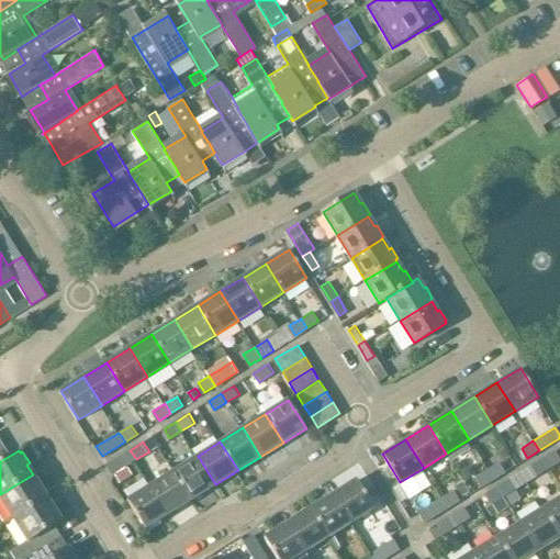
[(113,473),(136,459),(130,450),(108,464),(113,473)]
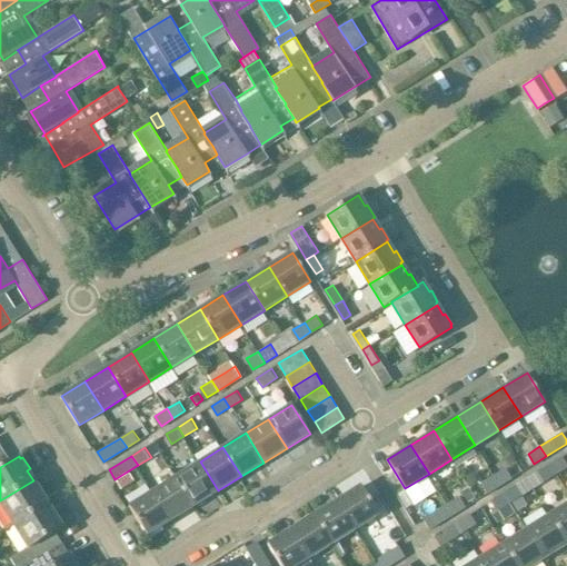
[(564,456),(551,464),(557,472),(566,466),(566,460),(564,456)]
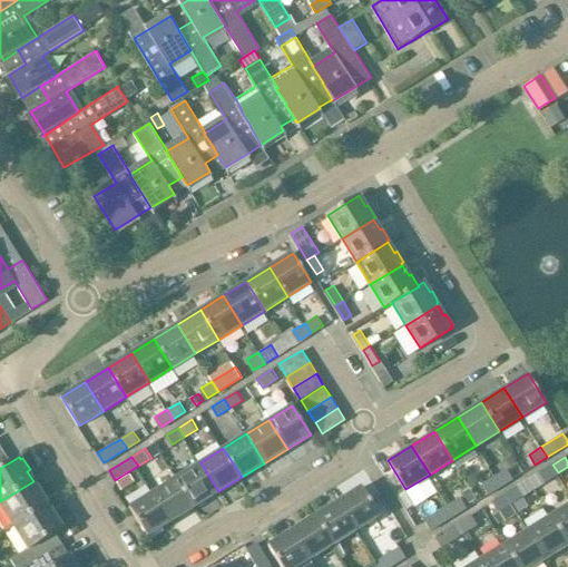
[(195,506),(218,491),(201,462),(177,477),(195,506)]
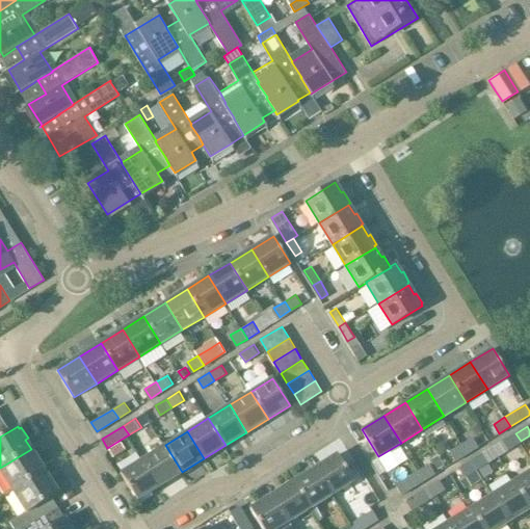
[(521,441),(515,433),(504,440),(509,448),(521,441)]
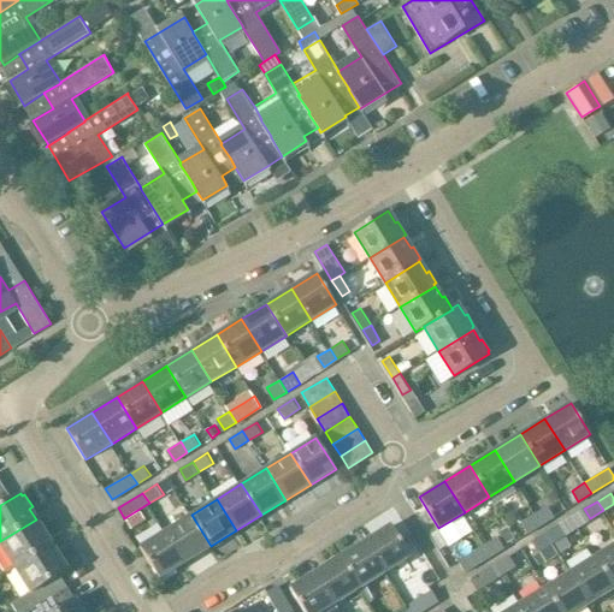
[(548,505),(535,514),(542,523),(555,516),(548,505)]
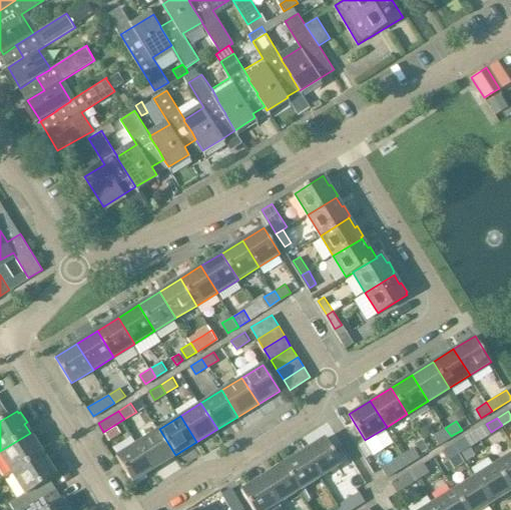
[(451,436),(445,428),(435,435),(440,443),(451,436)]
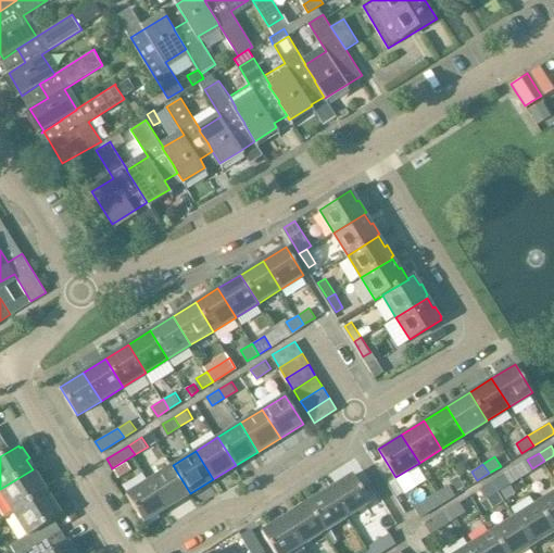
[(190,493),(173,465),(150,479),(167,507),(190,493)]
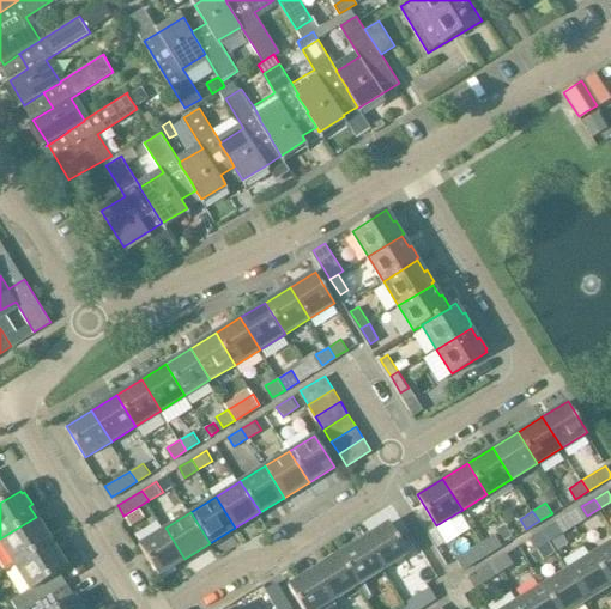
[(37,517),(36,517),(0,539),(0,540),(14,565),(52,541),(44,530),(47,529),(38,516),(37,517)]
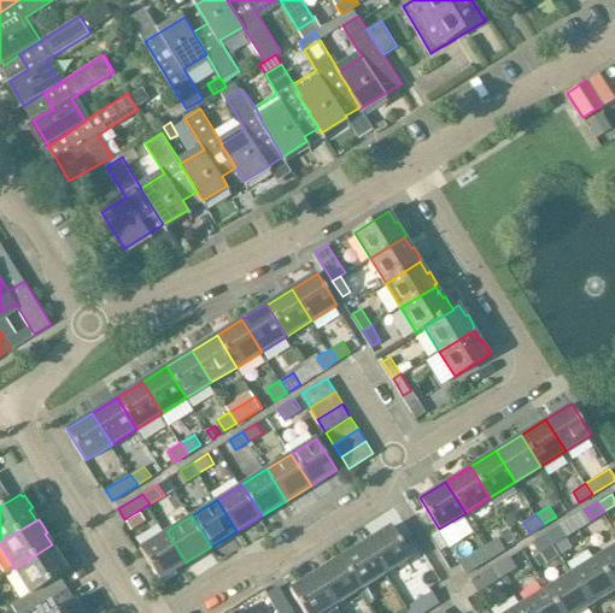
[(392,525),(367,541),(386,573),(411,558),(392,525)]
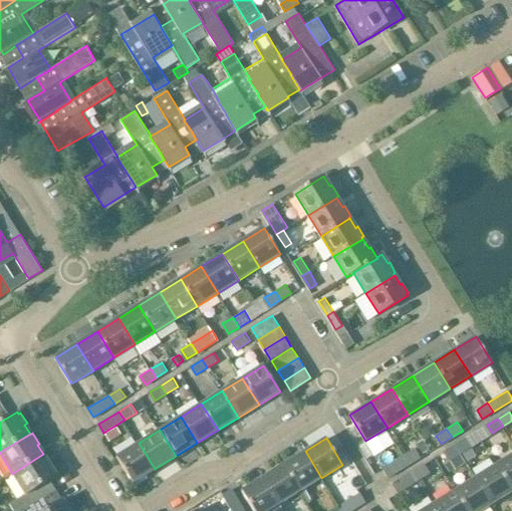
[(468,438),(457,444),(462,453),(473,446),(468,438)]
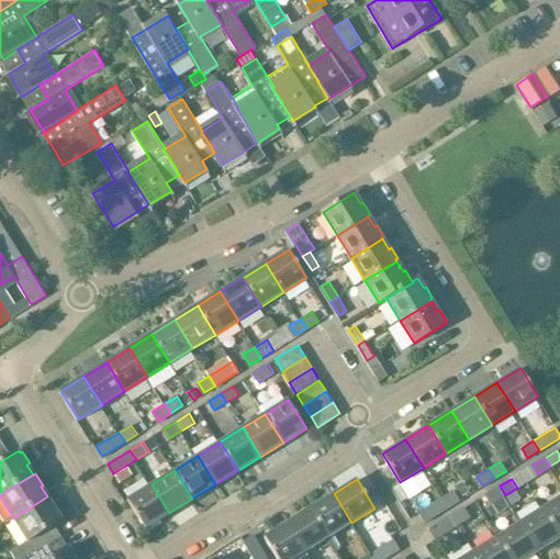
[(146,527),(169,513),(152,484),(129,499),(146,527)]
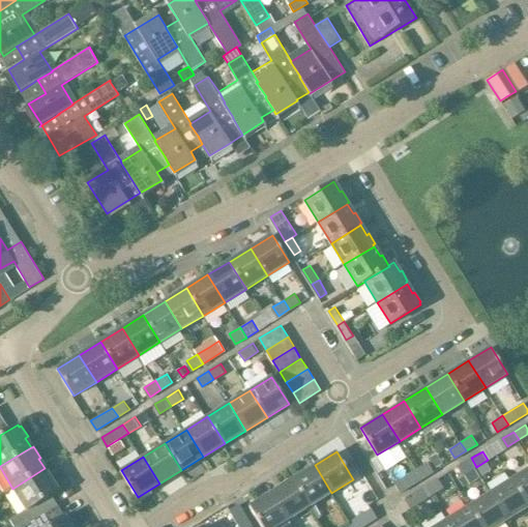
[(476,467),(471,458),(460,465),(465,474),(476,467)]
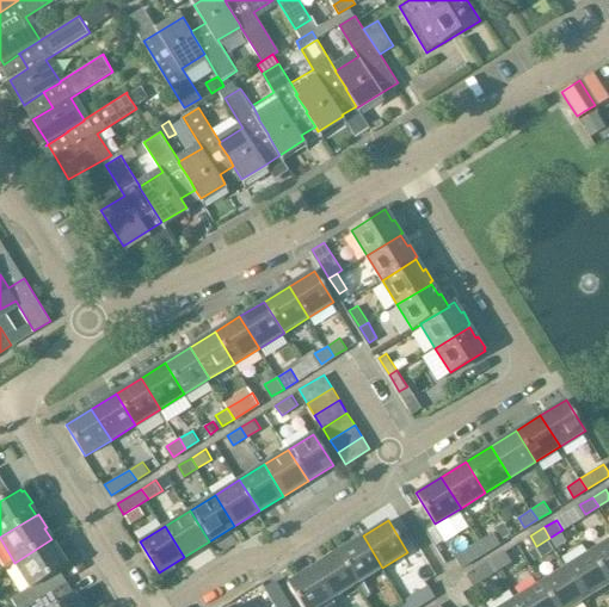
[(494,532),(480,540),(486,551),(500,542),(494,532)]
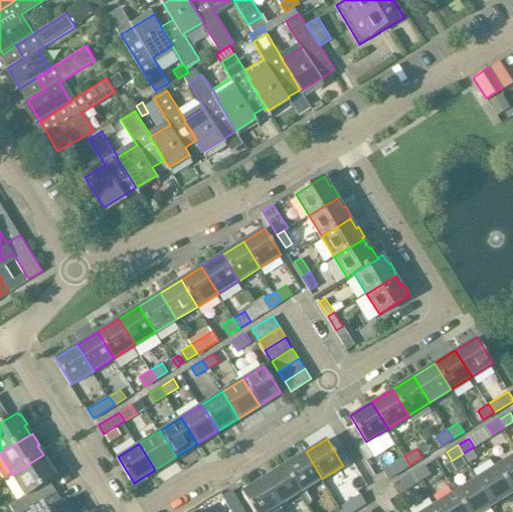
[(306,452),(285,465),(302,492),(322,479),(306,452)]
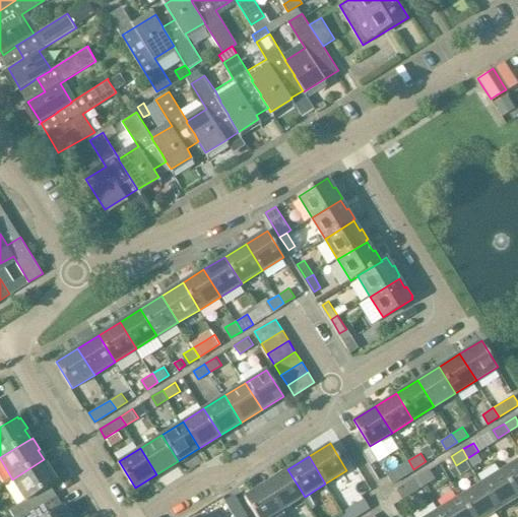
[(49,468),(44,459),(12,479),(25,500),(10,509),(14,516),(22,516),(57,496),(50,486),(58,480),(57,478),(58,478),(51,467),(49,468)]
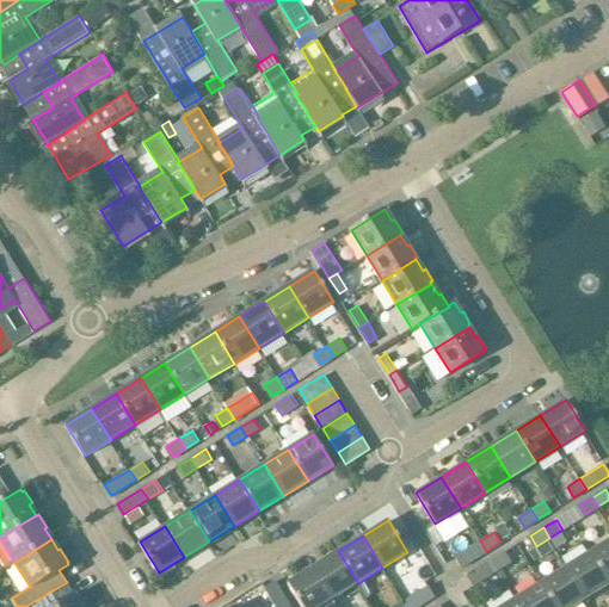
[(608,539),(590,551),(608,580),(608,539)]
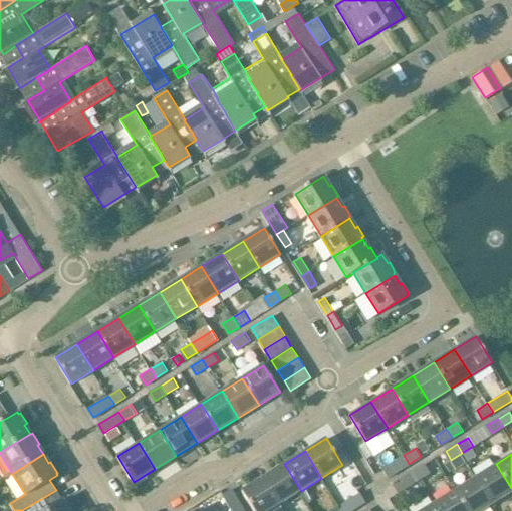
[(404,455),(384,468),(389,476),(409,464),(404,455)]
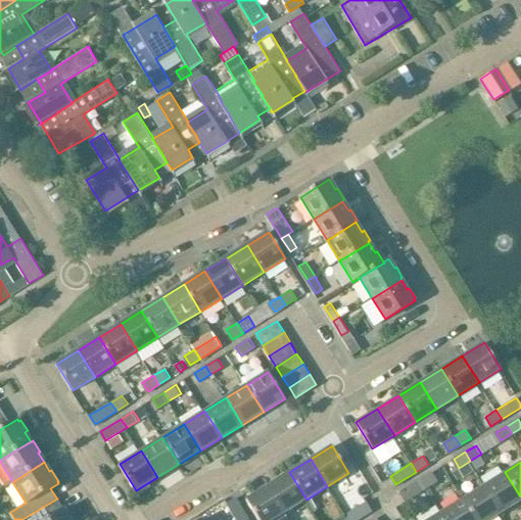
[(289,472),(268,485),(285,513),(306,500),(289,472)]
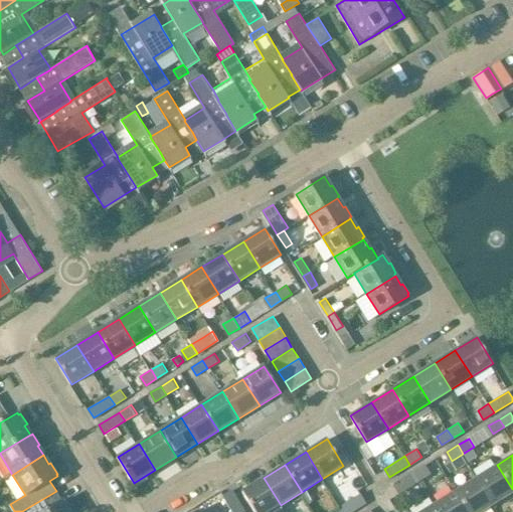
[(426,465),(414,472),(419,481),(432,473),(426,465)]
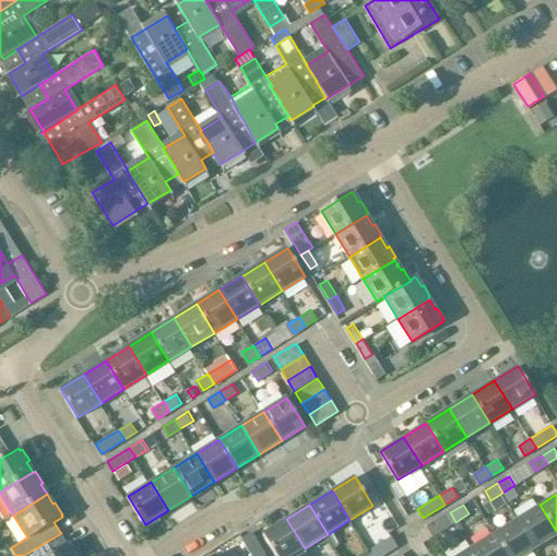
[(540,505),(518,519),(535,547),(556,535),(556,531),(540,505)]
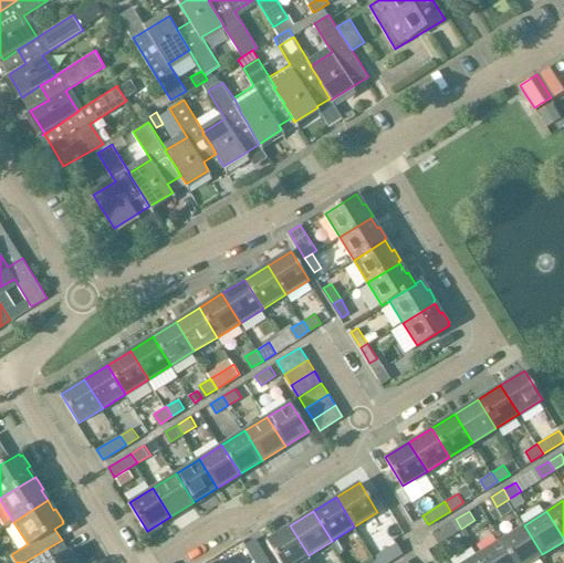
[(456,519),(434,532),(439,542),(461,529),(456,519)]
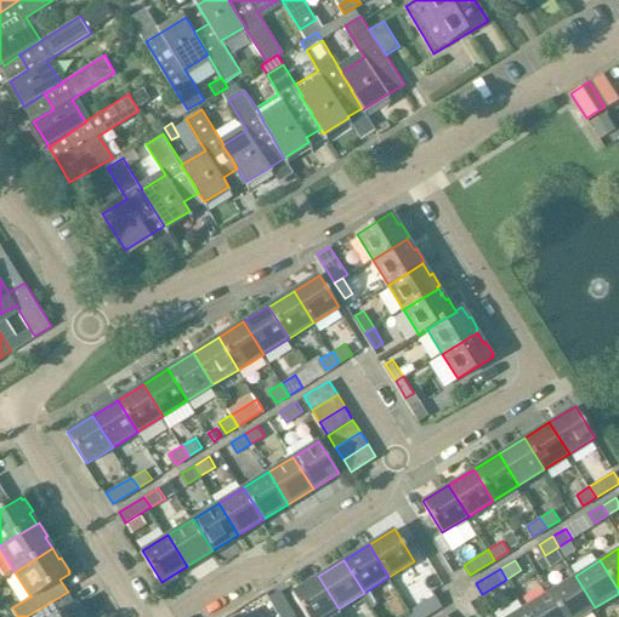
[(324,616),(339,609),(318,576),(293,592),(308,616),(324,616)]
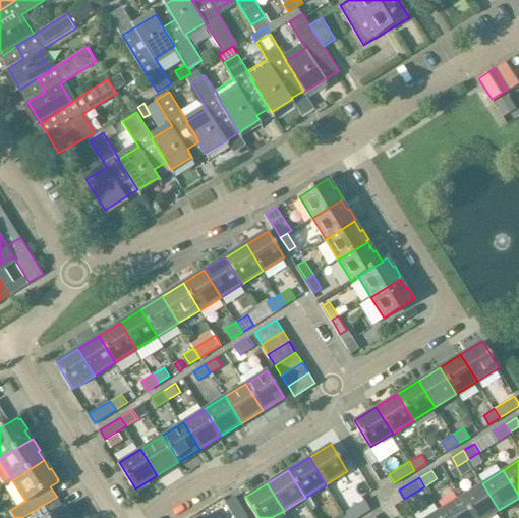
[(482,483),(461,497),(473,517),(486,517),(499,510),(482,483)]
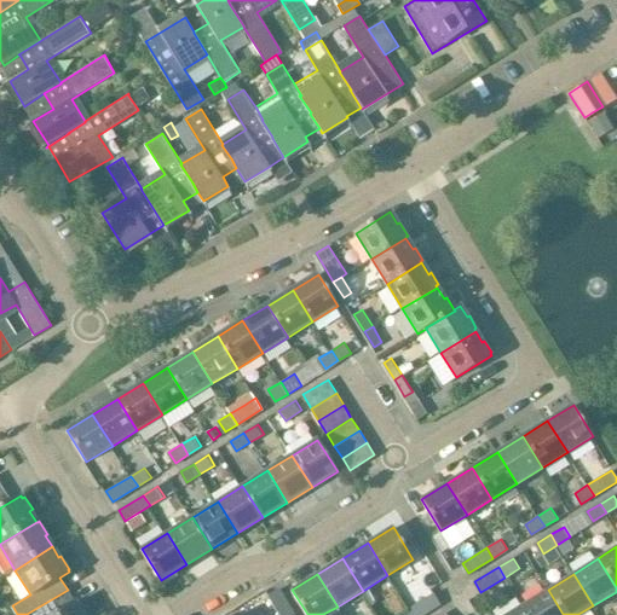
[(282,614),(292,614),(295,613),(280,589),(269,595),(282,614)]
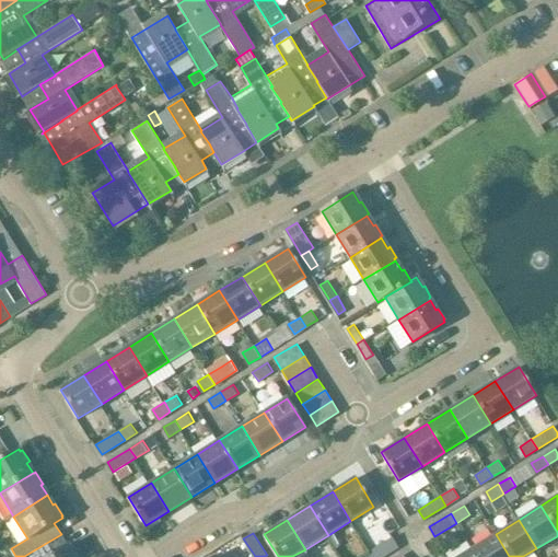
[(61,534),(24,556),(79,556),(72,545),(70,547),(69,545),(68,545),(61,534)]
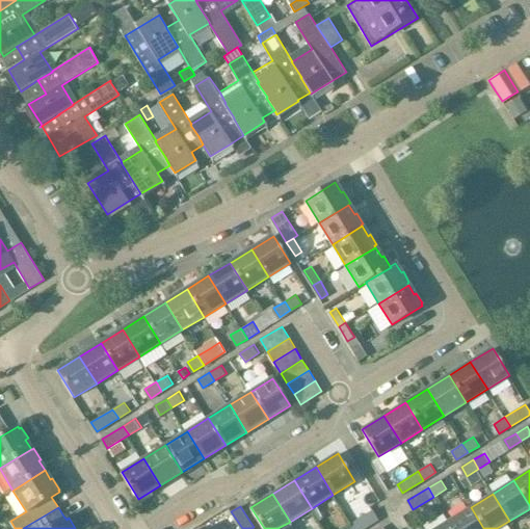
[(483,528),(471,507),(449,521),(454,528),(483,528)]
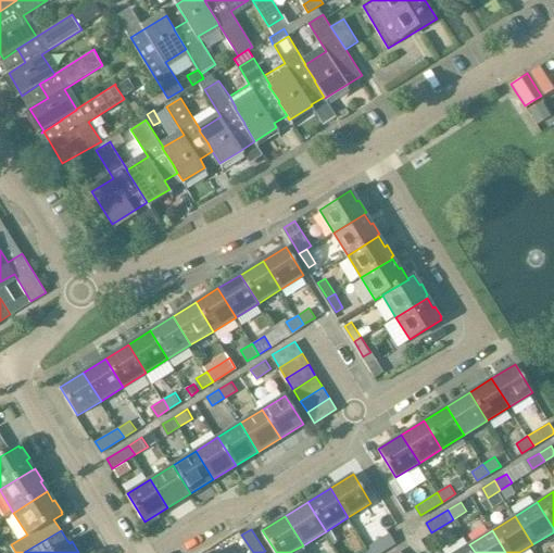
[(391,532),(367,548),(369,552),(378,552),(397,542),(391,532)]
